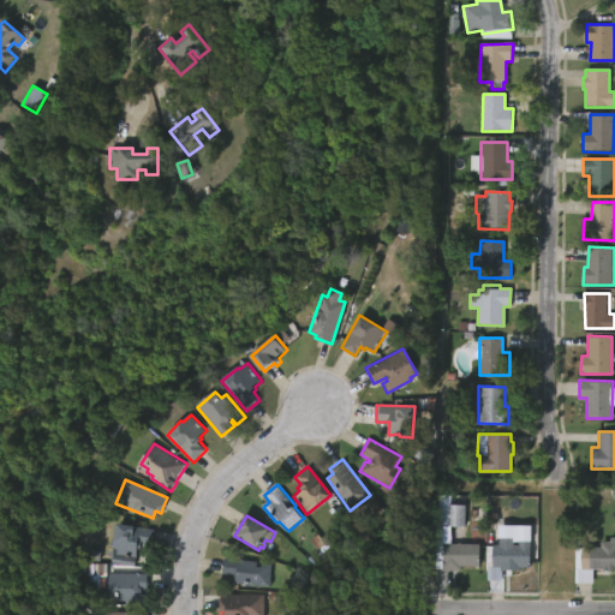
[(156,532),(154,548),(143,545),(142,551),(139,551),(138,559),(129,557),(127,566),(113,563),(117,544),(108,543),(108,535),(117,536),(118,523),(156,530),(156,532)]
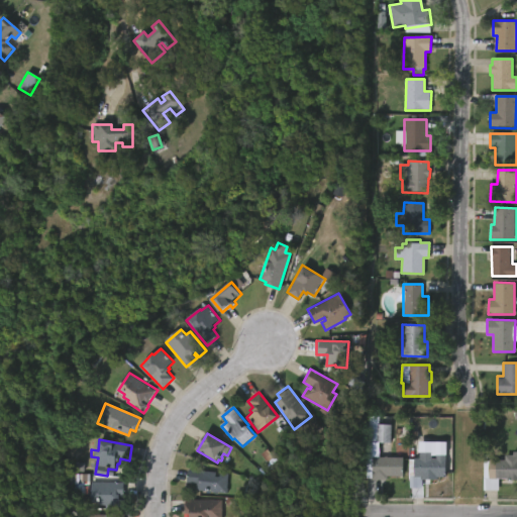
[(516,451),(516,481),(510,481),(510,479),(501,479),(501,491),(487,491),(487,478),(491,478),(491,454),(513,455),(513,451),(516,451)]
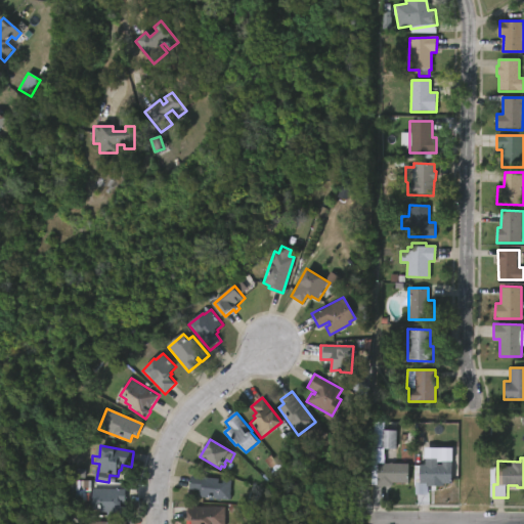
[(392,462),(408,463),(407,483),(392,482),(392,486),(377,486),(377,463),(392,462)]
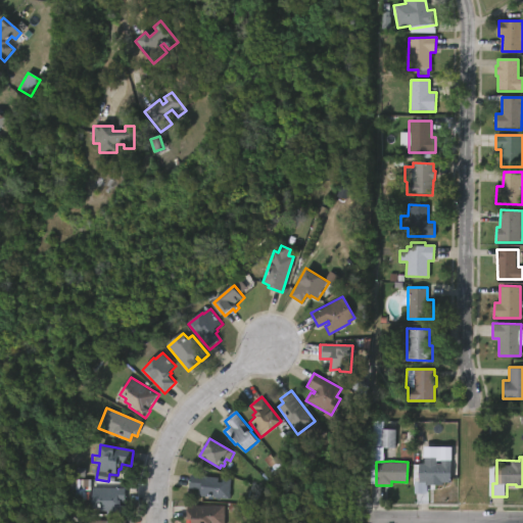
[(417,493),(414,493),(414,480),(419,480),(419,463),(450,464),(450,483),(442,483),(442,485),(427,485),(426,493),(417,493)]
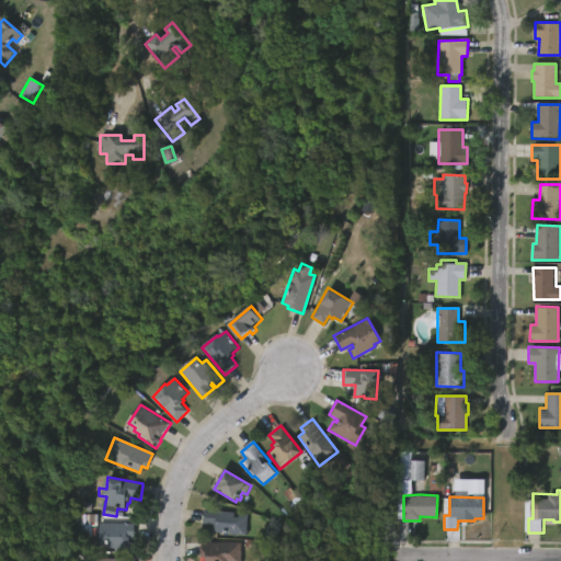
[(233,516),(237,516),(237,513),(247,513),(245,535),(210,533),(212,525),(202,525),(203,510),(233,512),(233,516)]
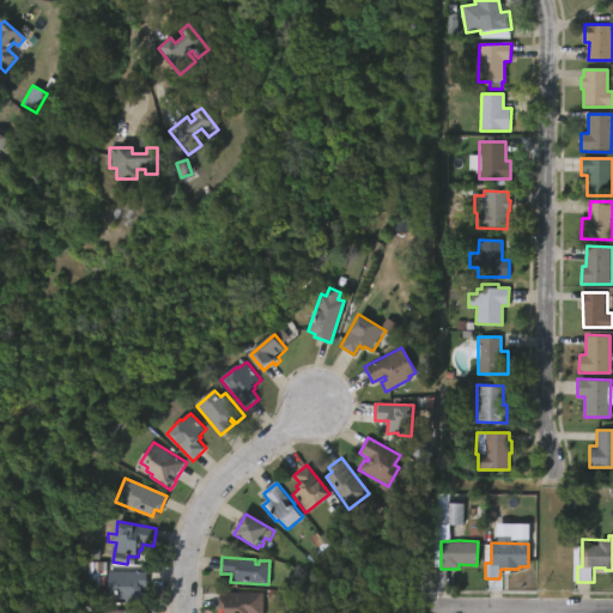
[(140,589),(140,593),(149,593),(149,604),(126,604),(126,600),(109,598),(109,572),(149,572),(149,589),(140,589)]
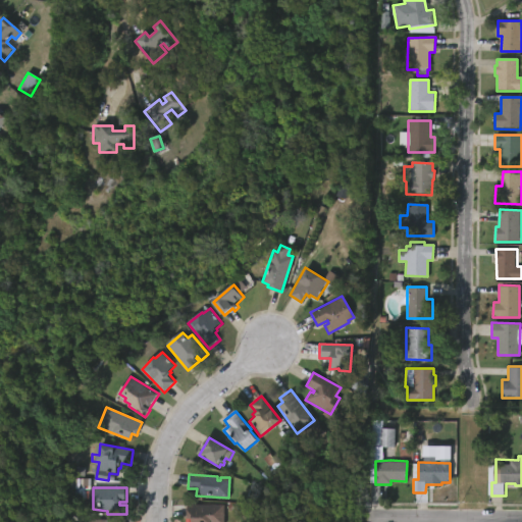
[(223,505),(223,521),(190,521),(190,519),(185,519),(185,504),(223,505)]
